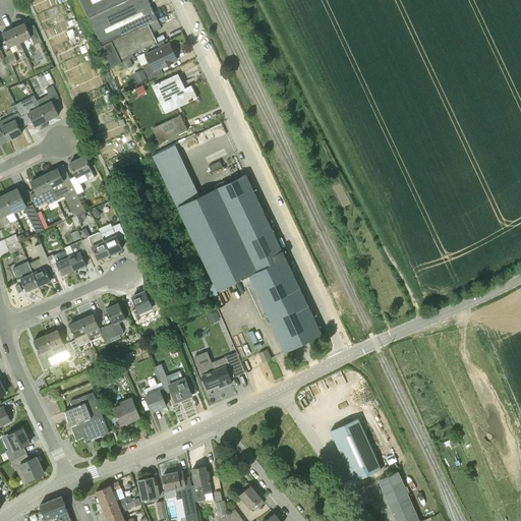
[(80,0),(90,18),(126,0),(80,0)]
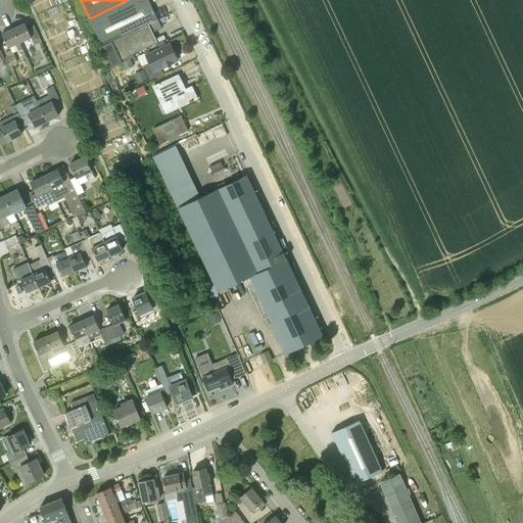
[(102,46),(158,19),(148,0),(127,0),(90,18),(102,46)]
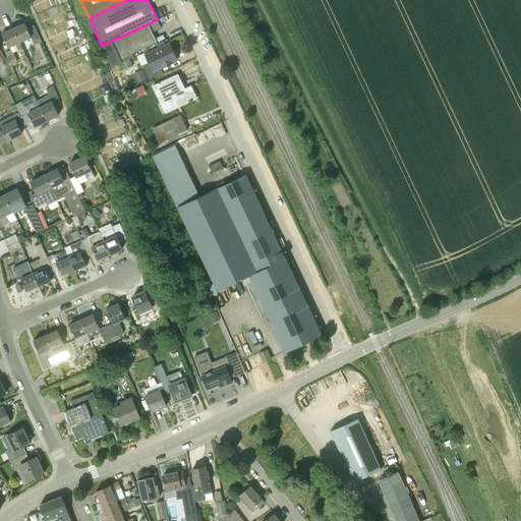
[(134,56),(132,53),(157,42),(153,33),(162,27),(158,19),(102,46),(112,66),(134,56)]
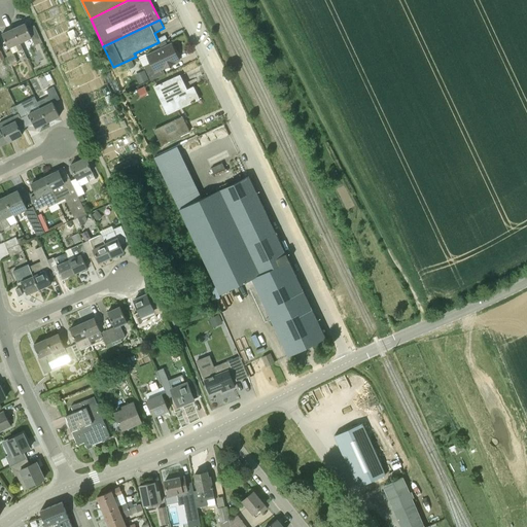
[(35,45),(42,42),(34,26),(28,28),(26,23),(14,28),(21,43),(31,38),(35,45)]
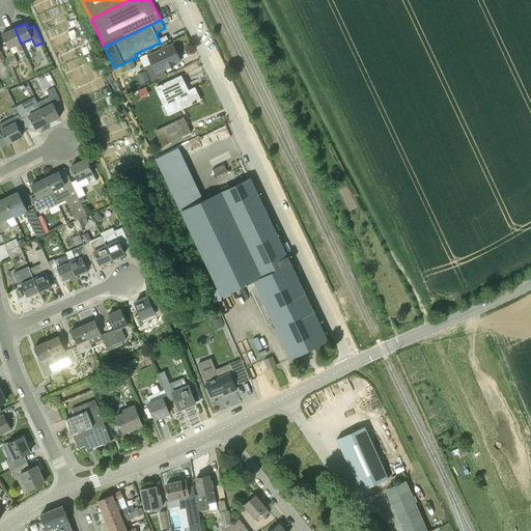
[(21,44),(15,28),(2,33),(8,49),(9,49),(10,51),(6,53),(11,65),(18,62),(14,53),(19,51),(23,49),(21,44)]
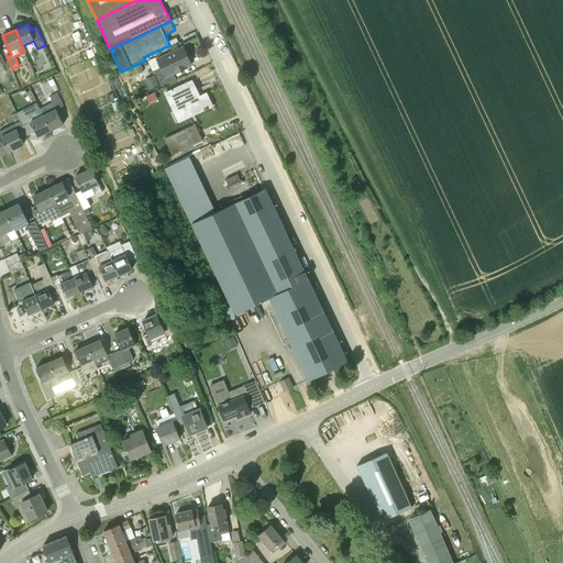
[(176,79),(174,74),(191,64),(188,56),(188,55),(187,55),(184,47),(157,61),(161,66),(154,70),(162,86),(176,79)]
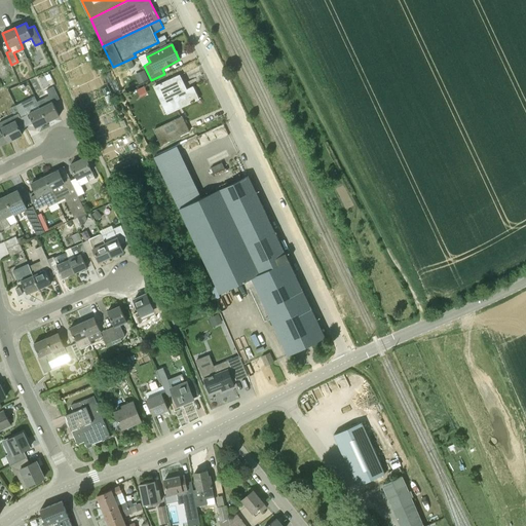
[(135,67),(132,60),(124,63),(127,70),(135,67)]
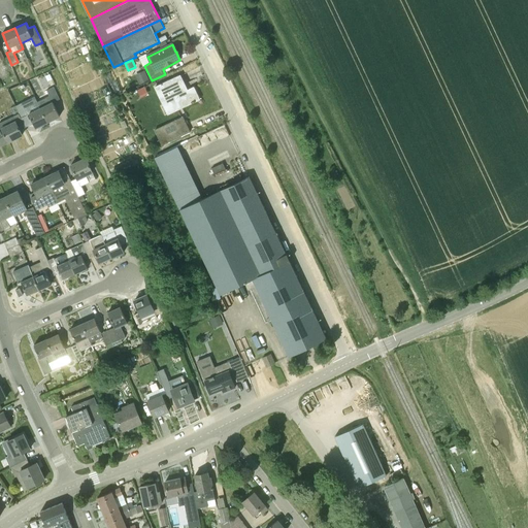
[(149,79),(145,72),(136,76),(140,85),(149,79)]
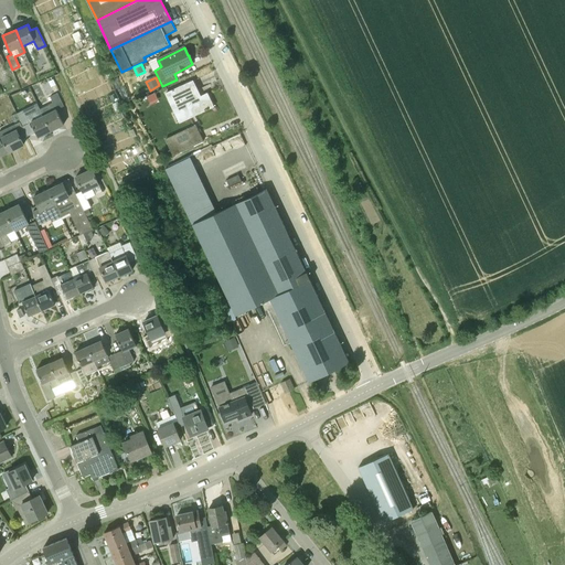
[(191,107),(194,116),(214,106),(208,93),(199,97),(191,82),(166,93),(176,114),(191,107)]
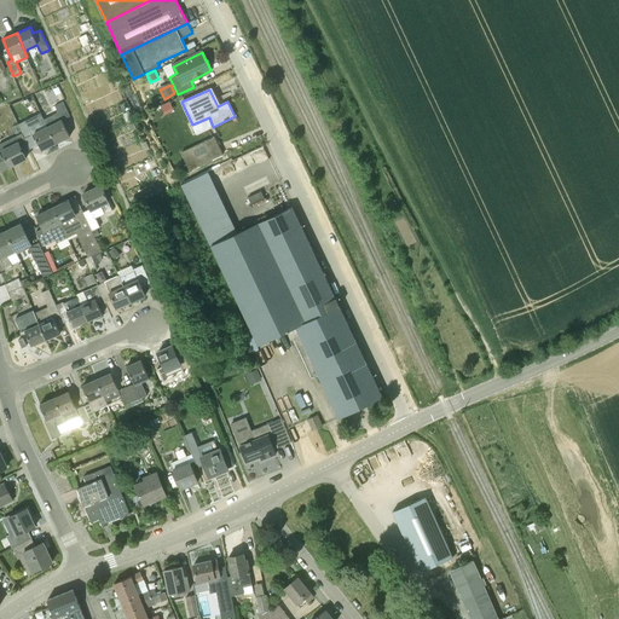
[(70,137),(62,120),(70,116),(63,102),(55,105),(58,113),(44,119),(47,127),(56,144),(70,137)]
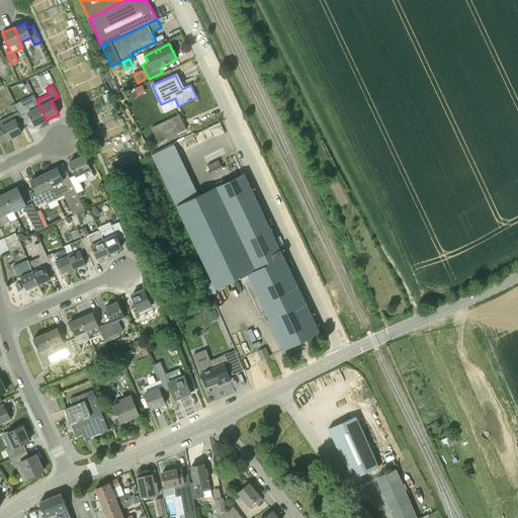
[(29,103),(27,98),(21,101),(21,100),(15,104),(18,111),(20,115),(28,112),(35,125),(47,120),(39,106),(36,99),(29,103)]
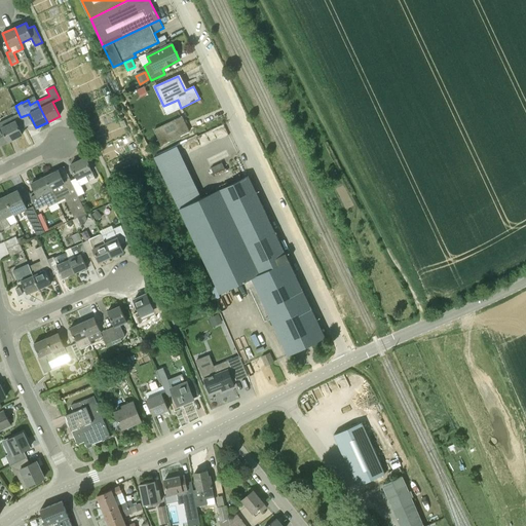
[(21,117),(19,113),(0,121),(0,124),(8,141),(23,135),(20,128),(25,126),(25,127),(26,127),(21,117)]
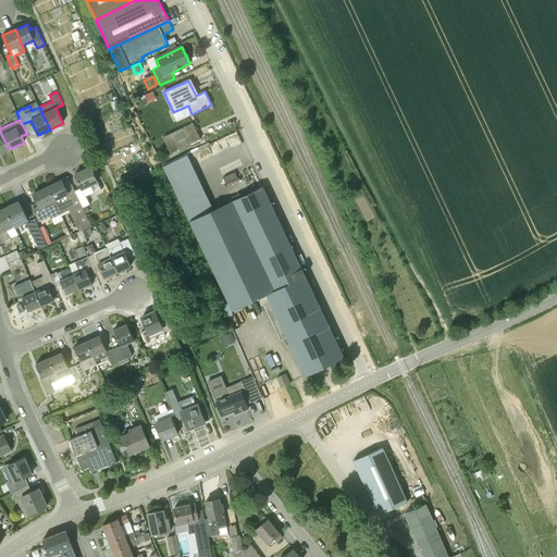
[(171,153),(200,139),(193,123),(163,137),(171,153)]
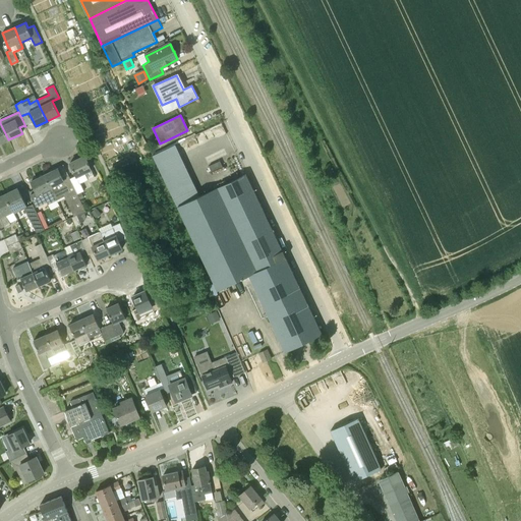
[(209,191),(199,196),(175,145),(153,156),(177,207),(178,207),(218,291),(249,276),(209,191)]
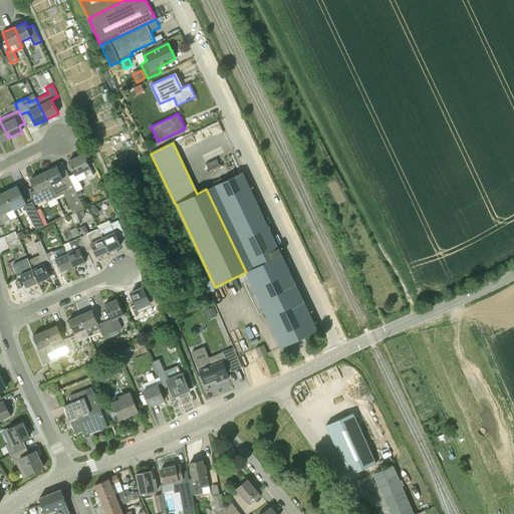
[(84,171),(90,168),(83,154),(75,158),(76,159),(70,162),(69,161),(75,175),(76,177),(70,180),(76,192),(83,189),(79,182),(87,178),(84,171)]
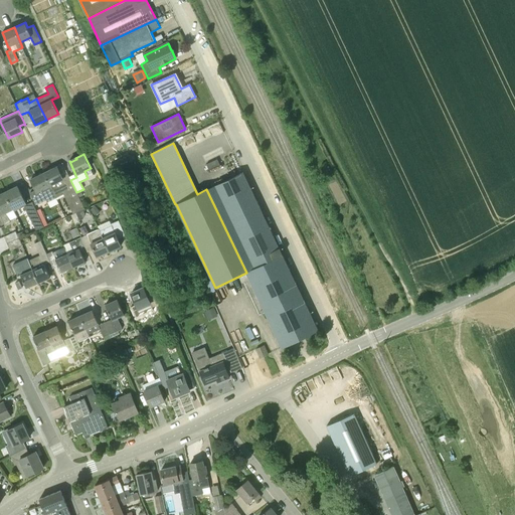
[(67,172),(61,175),(57,167),(44,173),(56,198),(63,194),(73,213),(73,214),(76,212),(84,209),(76,192),(70,180),(67,172)]
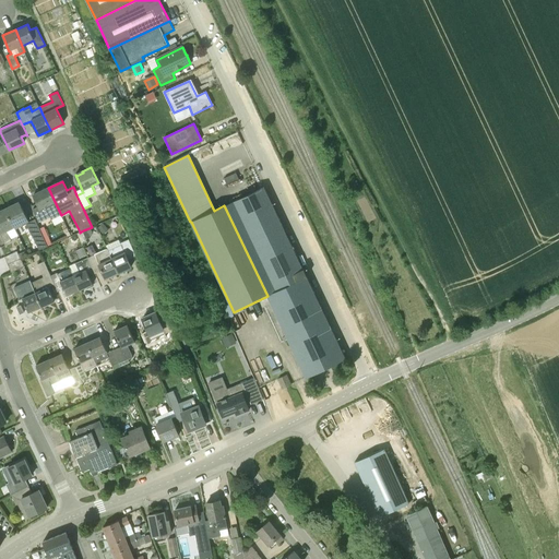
[(268,296),(307,277),(264,187),(224,205),(268,296)]
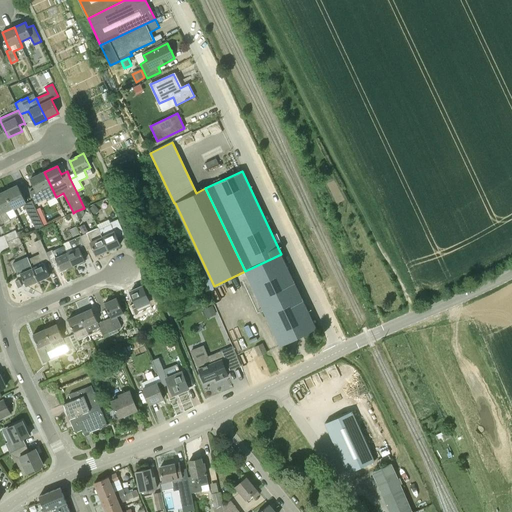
[(48,201),(56,197),(44,172),(31,178),(35,186),(29,189),(36,203),(46,198),(48,201)]
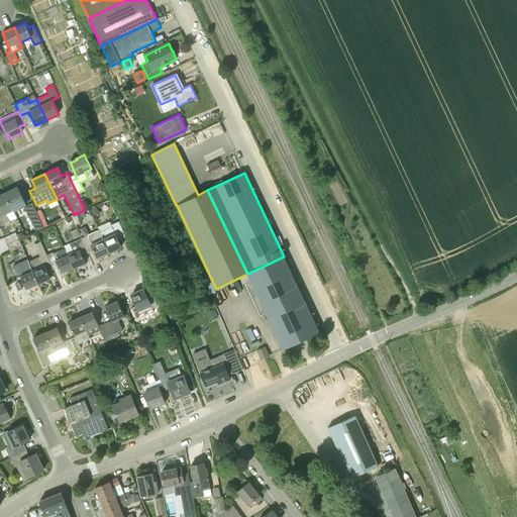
[(24,216),(30,213),(17,187),(5,193),(13,210),(20,207),(24,216)]
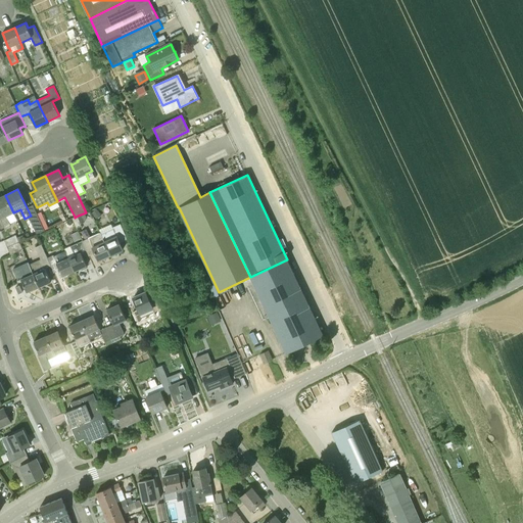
[(6,216),(13,212),(5,195),(0,197),(0,218),(5,228),(10,225),(6,216)]
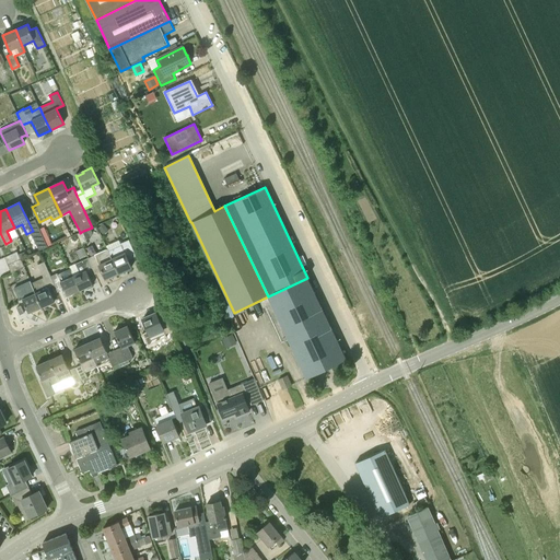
[(106,232),(109,230),(103,223),(101,225),(98,229),(104,235),(106,232)]
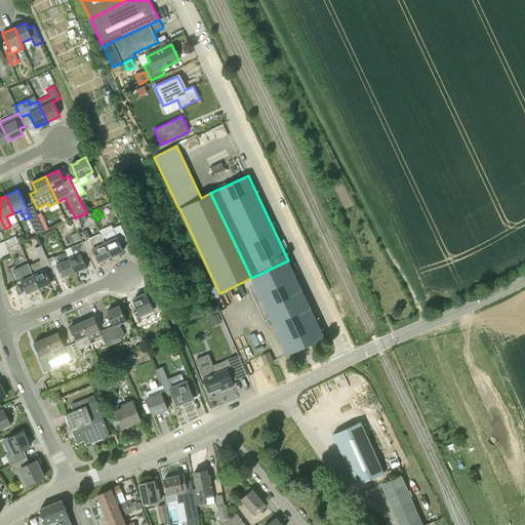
[(82,227),(81,225),(78,216),(75,218),(75,217),(72,218),(75,225),(77,230),(82,227)]
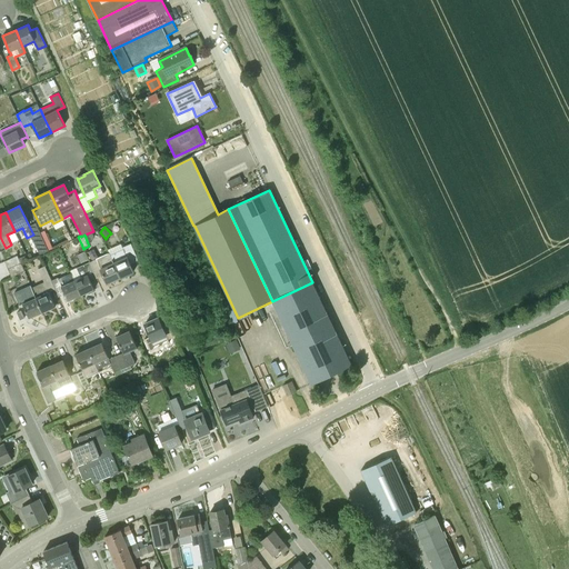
[(109,253),(120,278),(133,271),(130,265),(139,260),(131,243),(122,248),(123,249),(110,255),(109,252),(109,253)]
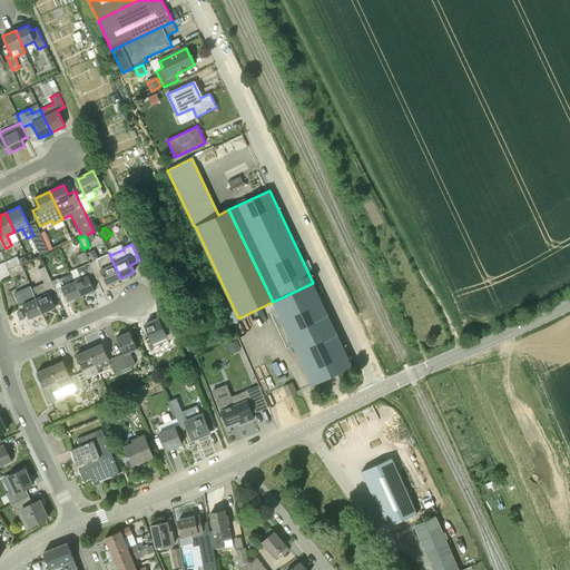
[(89,261),(85,252),(78,255),(81,264),(89,261)]
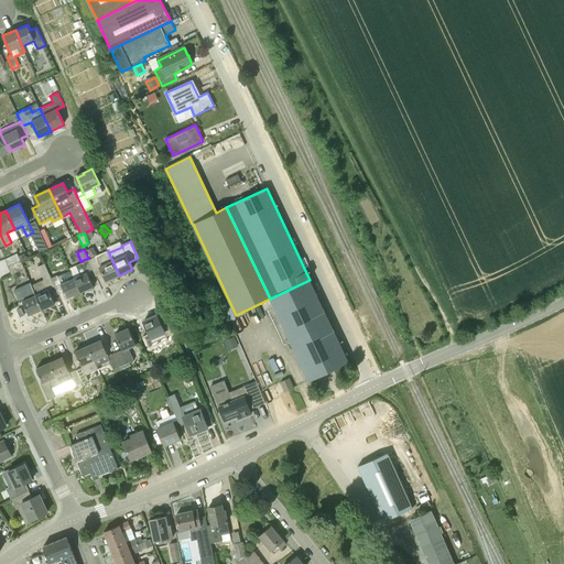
[(106,281),(119,275),(108,251),(96,257),(88,260),(96,275),(102,273),(106,281)]
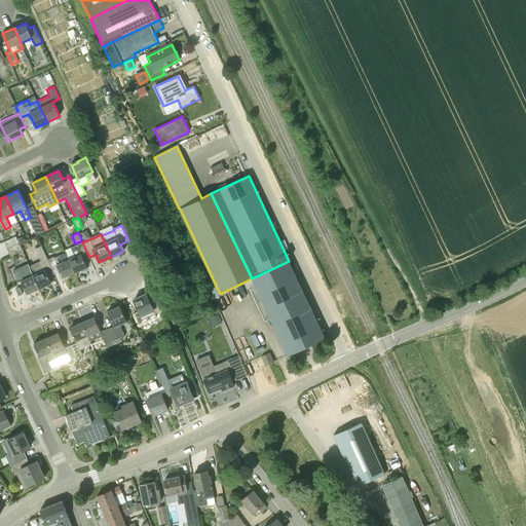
[(7,249),(19,243),(19,242),(17,239),(16,237),(5,242),(7,249)]
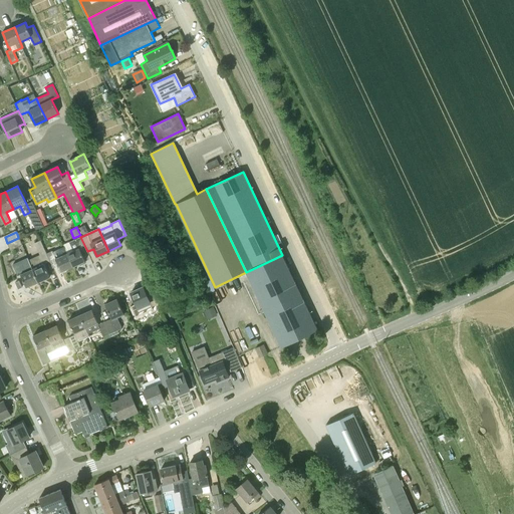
[(10,250),(22,245),(19,237),(18,238),(7,243),(10,250)]
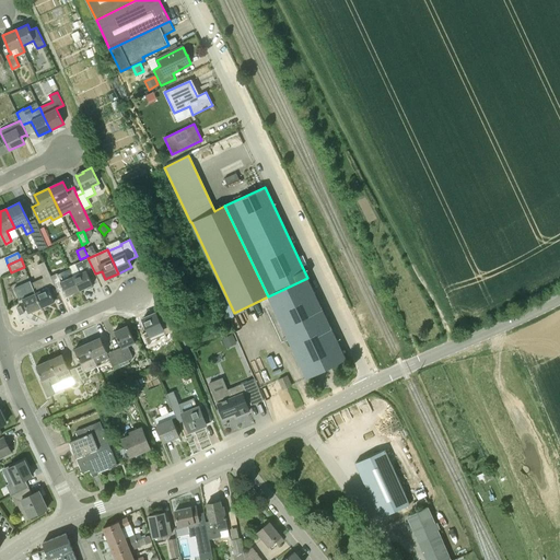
[(89,277),(95,273),(88,258),(76,264),(80,273),(73,277),(80,290),(93,284),(89,277)]
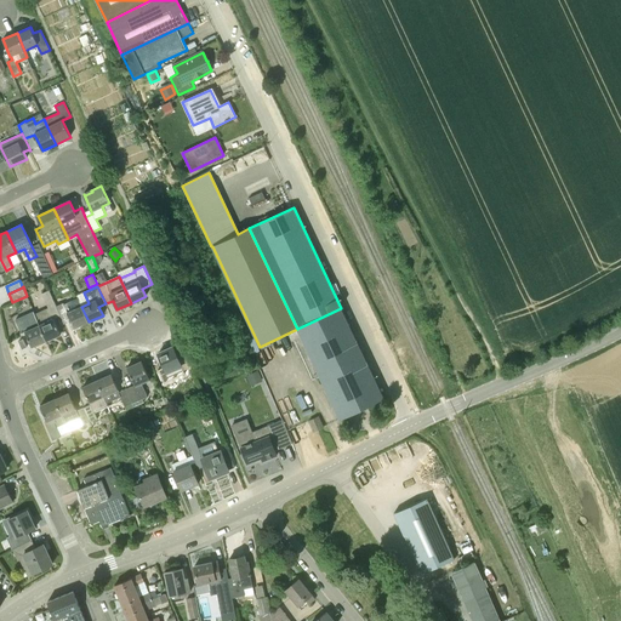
[(61,317),(56,306),(49,290),(41,294),(51,315),(45,319),(46,322),(40,325),(46,341),(61,335),(53,319),(61,317)]
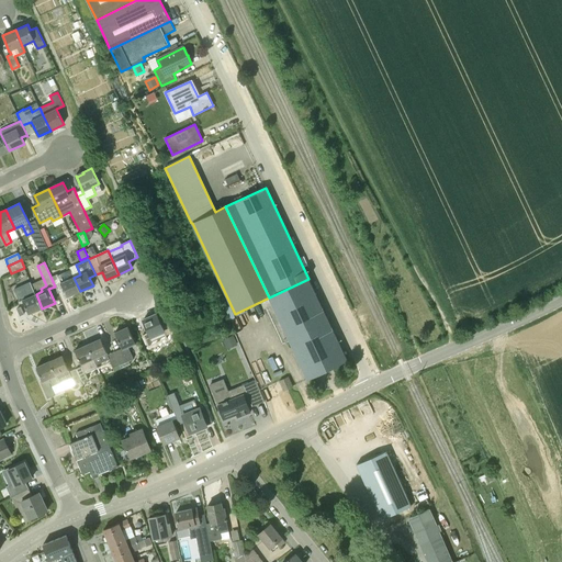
[(74,278),(70,269),(58,274),(57,274),(51,277),(55,287),(58,293),(64,291),(67,298),(80,291),(74,278)]
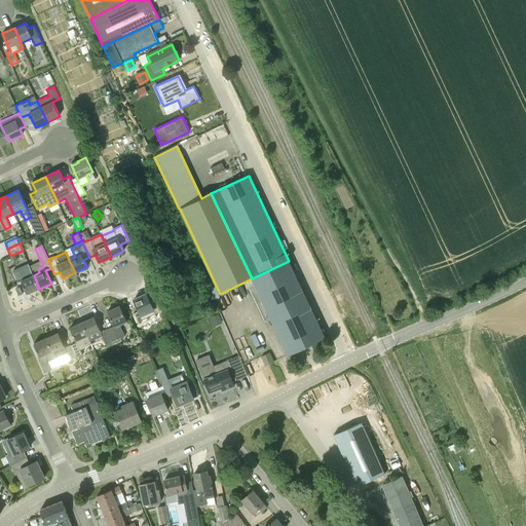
[(265,308),(303,291),(289,261),(252,278),(265,308)]
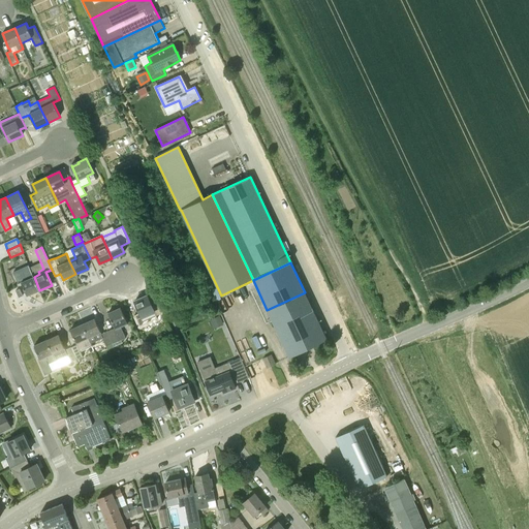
[(39,290),(34,277),(29,266),(13,272),(19,283),(21,282),(27,296),(39,290)]
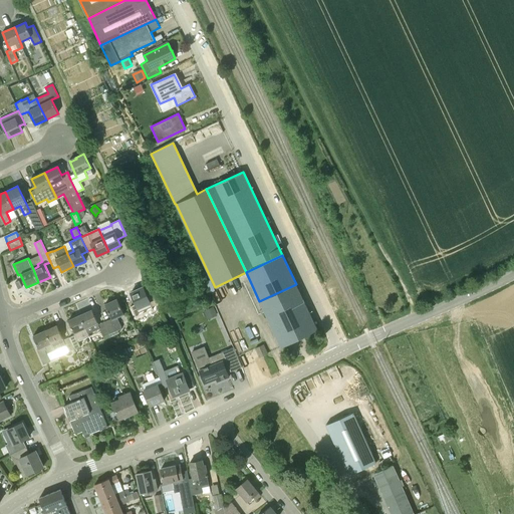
[(296,284),(259,301),(281,347),(317,330),(296,284)]
